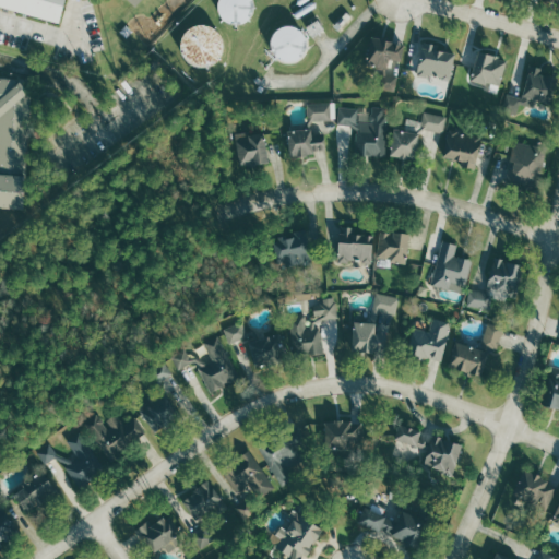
[(0,0),(64,0),(59,23),(0,6),(0,0)]
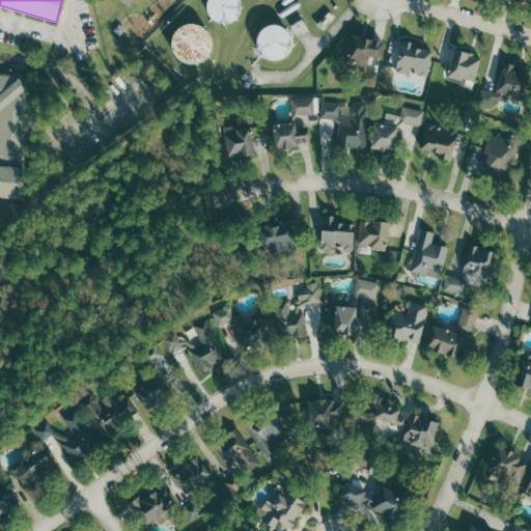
[(243,10),(243,4),(241,0),(210,0),(210,1),(208,7),(211,14),(215,19),(221,22),(228,23),(234,21),(240,17),(243,10)]
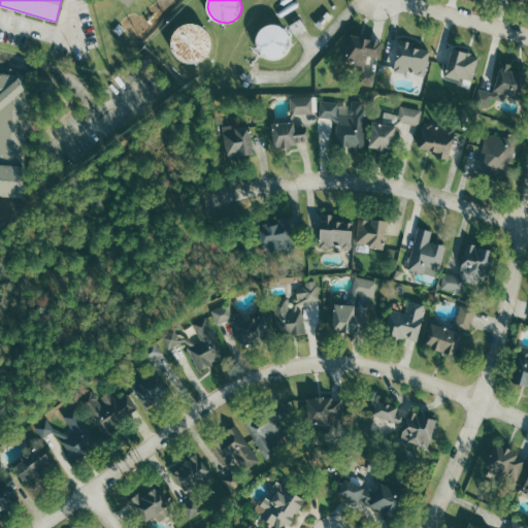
[(305,29),(300,20),(289,25),(294,35),(305,29)]
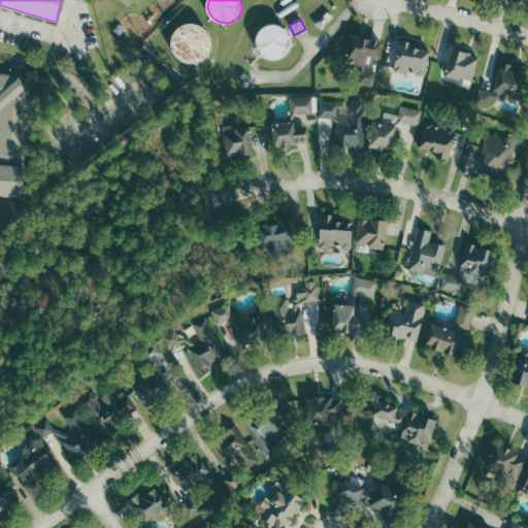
[(213,44),(212,36),(208,30),(202,25),(194,23),(187,24),(179,28),(174,34),(172,42),(173,50),(177,57),(184,62),(192,64),(199,63),(206,59),(211,53),(213,44)]
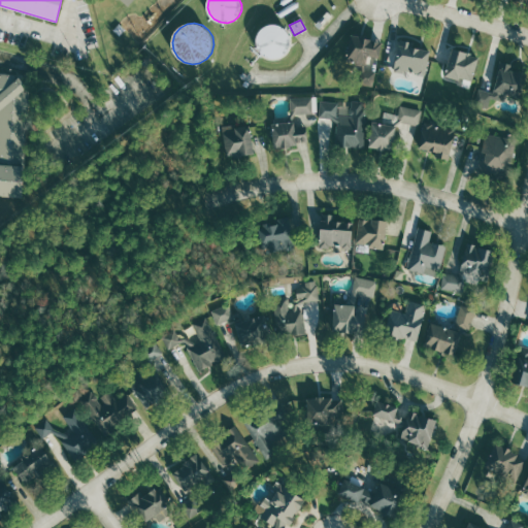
[(285,43),(284,37),(281,32),(275,28),(269,26),(263,27),(257,30),(253,35),(252,41),(252,48),(256,54),(261,58),(267,60),(273,59),(279,56),(284,51),(285,43)]
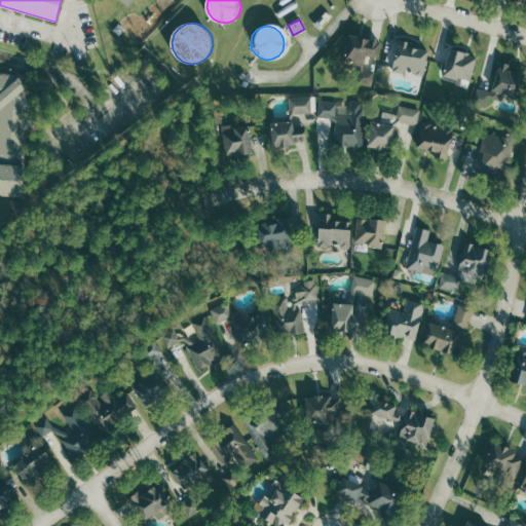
[(377,41),(347,38),(342,84),(370,88),(372,71),(362,70),(364,59),(374,60),(377,41)]
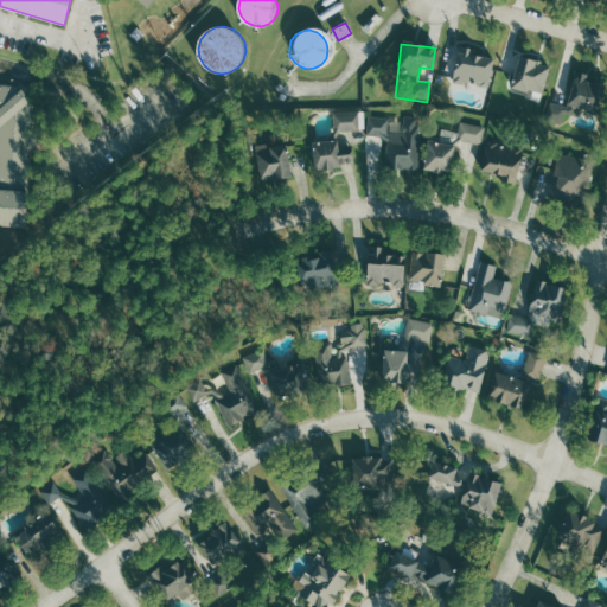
[(486,87),(491,56),(455,50),(451,81),(486,87)]
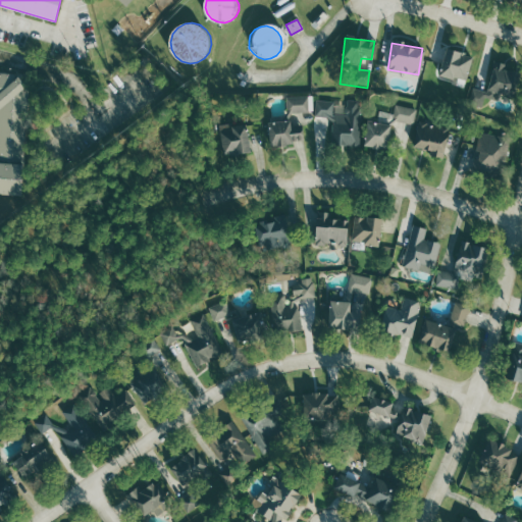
[(437,76),(465,82),(470,56),(442,50),(437,76)]
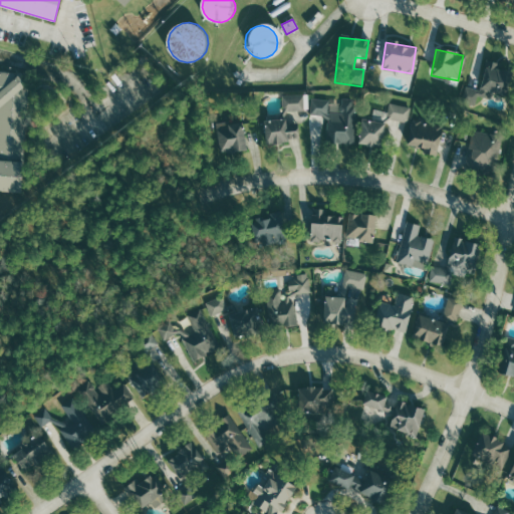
[(477,90),(463,87),(460,102),(472,105),(475,93),(502,99),(509,68),(483,62),(477,90)]
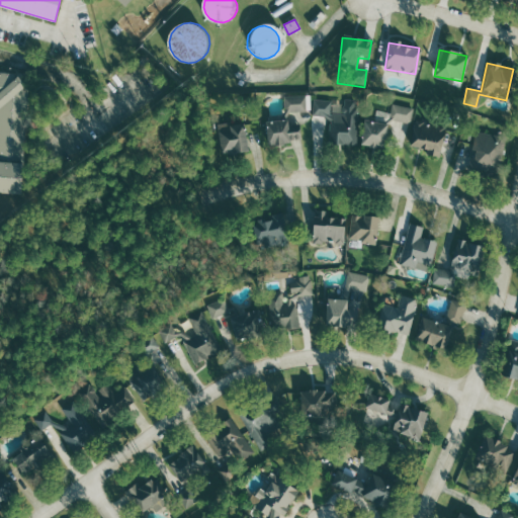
[(0,193),(21,195),(24,163),(29,86),(19,75),(0,73),(0,193)]
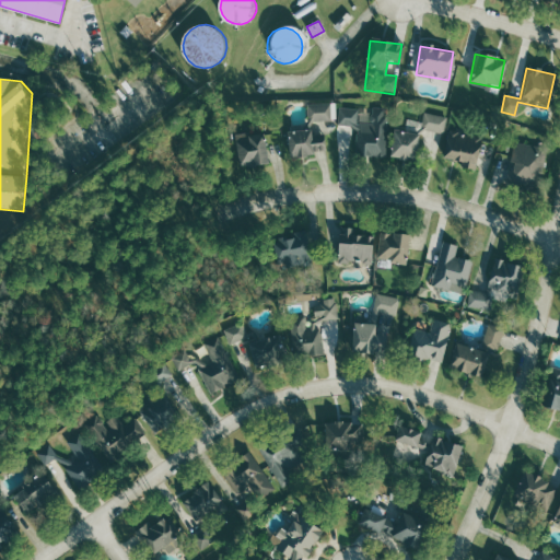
[(308,120),(330,120),(330,104),(308,104),(308,120)]
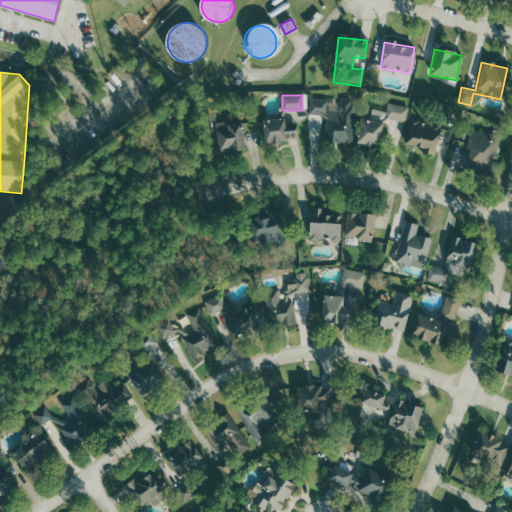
[(351,143),(352,100),(309,99),(309,114),(325,114),(324,142),(351,143)]
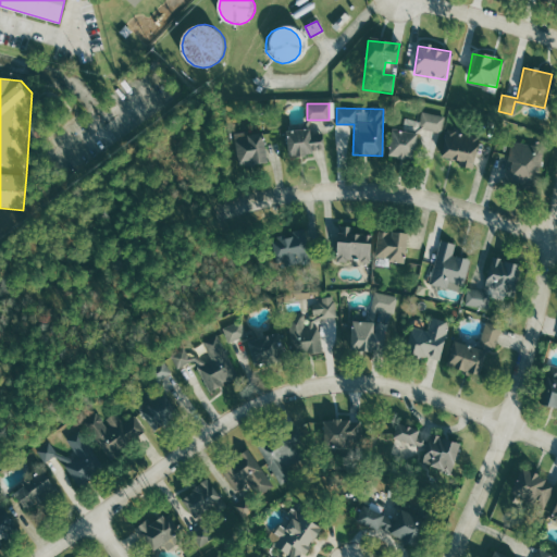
[(421,121),(405,119),(404,128),(443,133),(445,115),(422,113),(421,121)]
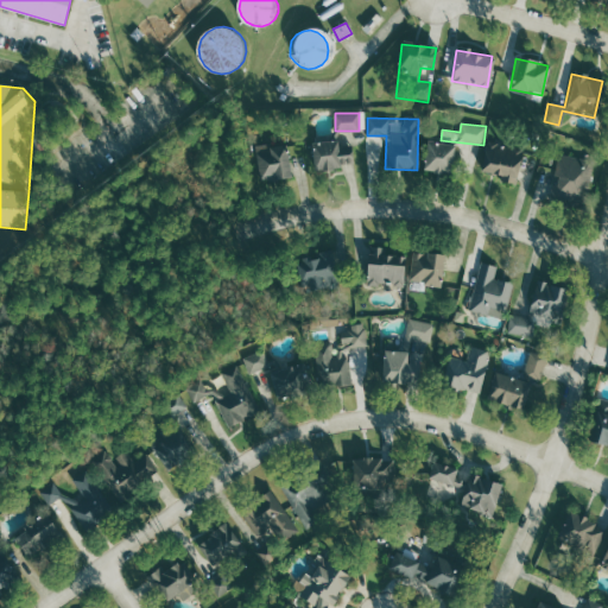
[(317,170),(354,166),(353,154),(342,156),(341,140),(314,143),(317,170)]
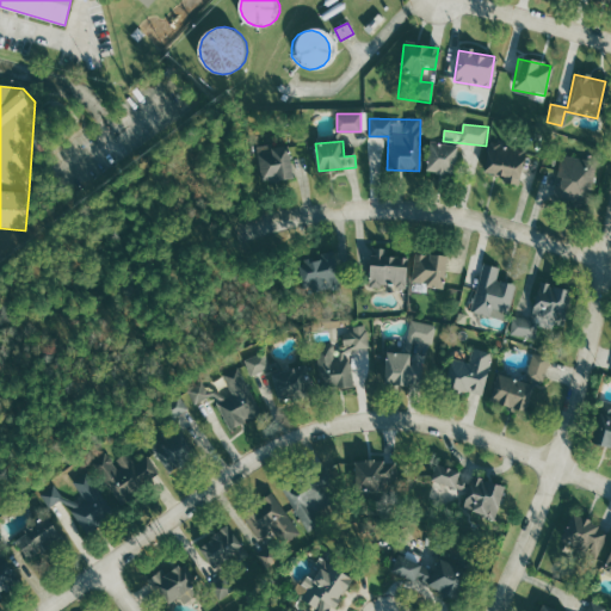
[(423,172),(451,176),(455,146),(426,142),(423,172)]
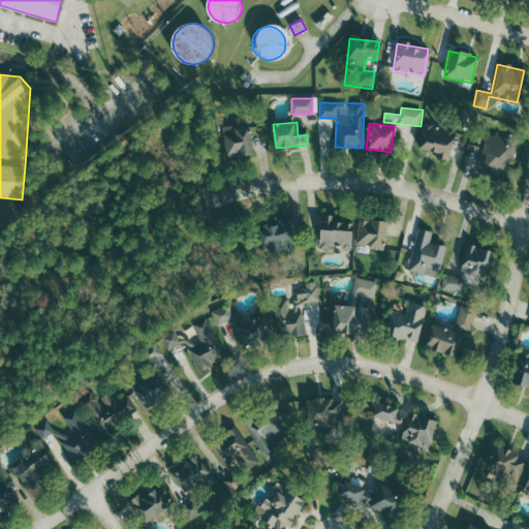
[(446,158),(453,131),(423,123),(415,150),(446,158)]
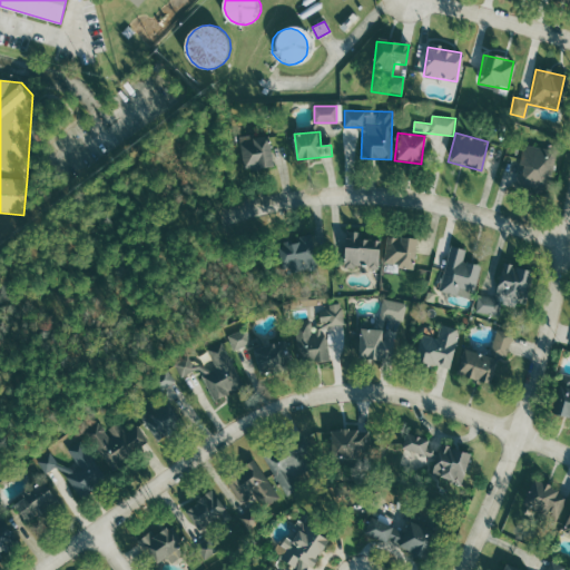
[(241,137),(244,169),(274,167),(272,135),(241,137)]
